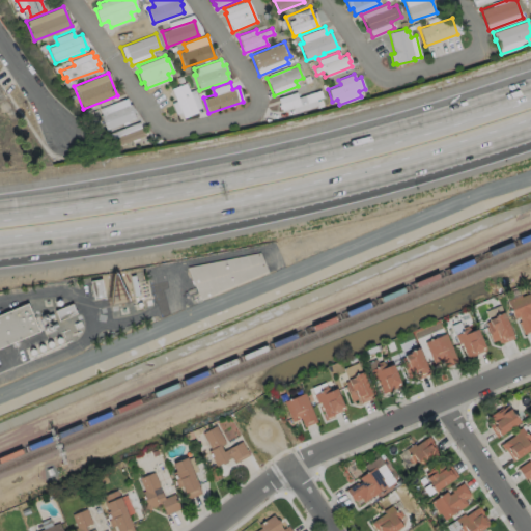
[(197,112),(184,118),(180,112),(175,114),(170,103),(176,101),(171,88),(185,83),(189,91),(194,89),(202,107),(196,109),(197,112)]
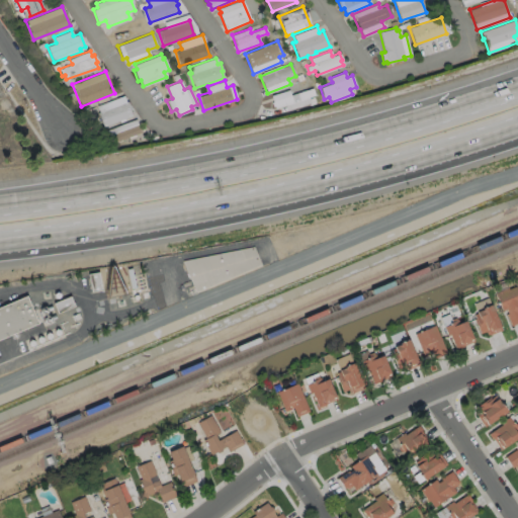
[(314,95),(308,97),(310,102),(285,110),(283,105),(273,108),(269,96),(288,90),(289,95),(312,88),(314,95)]
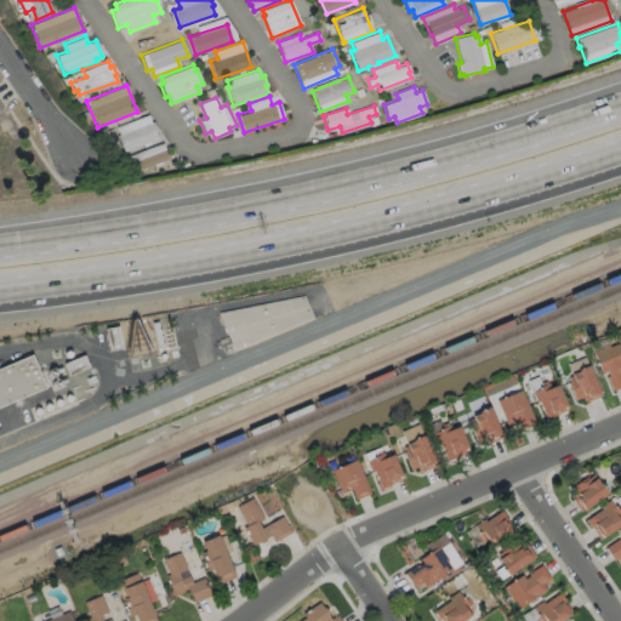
[(158,138),(123,152),(114,126),(148,114),(151,121),(153,121),(157,130),(154,130),(158,138)]
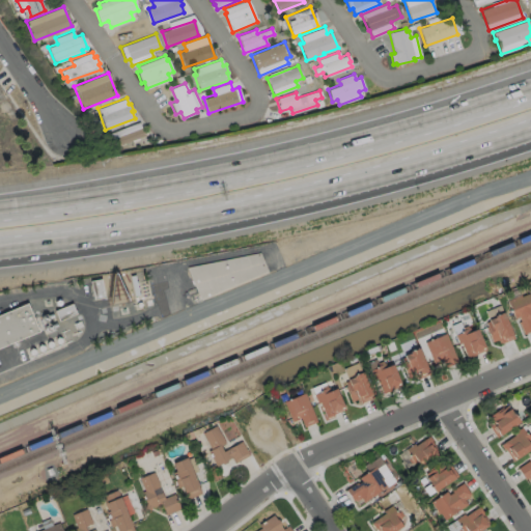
[(144,135),(112,147),(106,134),(139,121),(144,135)]
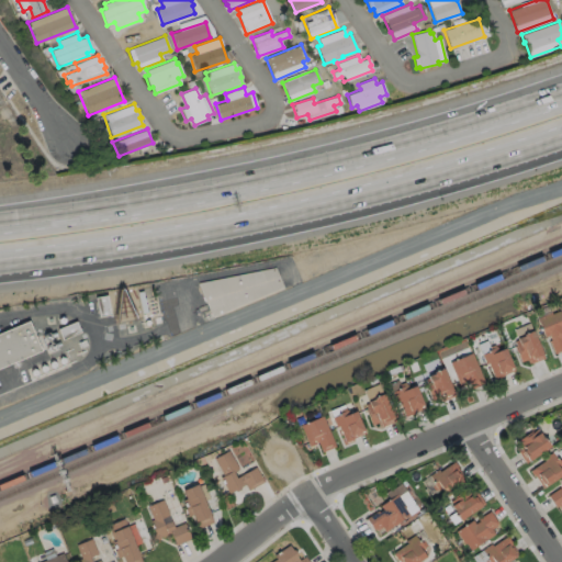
[(559,310),(561,317),(561,349),(554,352),(549,340),(550,339),(548,334),(543,336),(536,317),(550,312),(551,313),(559,310)]
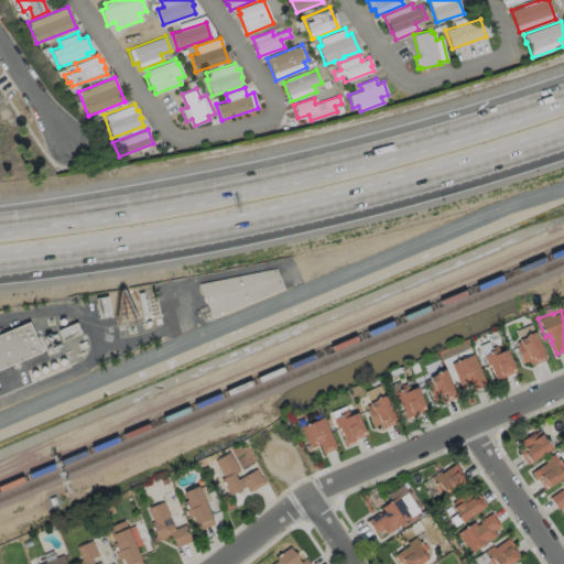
[(0,335),(0,370),(44,353),(32,323),(0,335)]
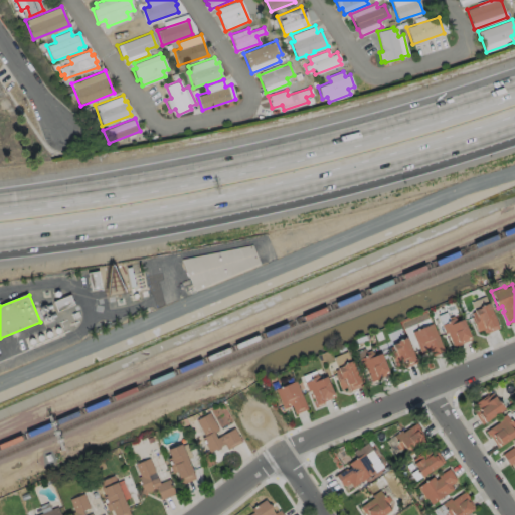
[(498,328),(487,333),(486,331),(484,332),(483,329),(477,331),(471,317),(473,316),(471,312),(474,311),(474,309),(479,307),(479,306),(488,302),(498,328)]
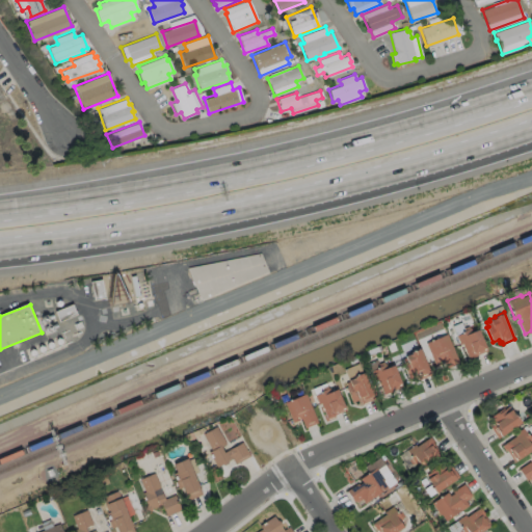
[(470,328),(472,331),(477,329),(485,350),(475,354),(475,355),(468,358),(461,344),(459,345),(455,335),(461,333),(460,331),(463,330),(462,327),(467,325),(469,328),(470,328)]
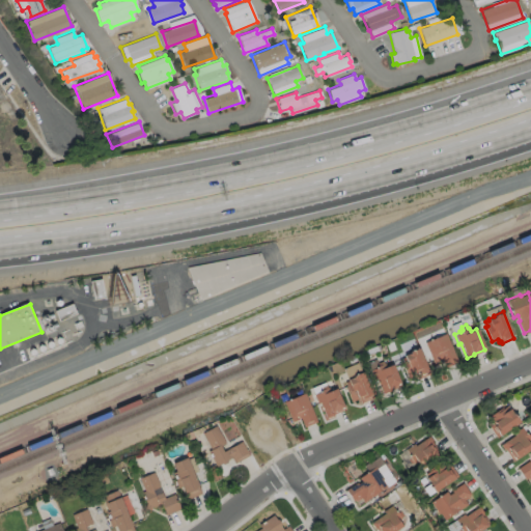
[(445,333),(457,362),(444,367),(440,358),(438,358),(439,360),(432,362),(423,341),(445,333)]
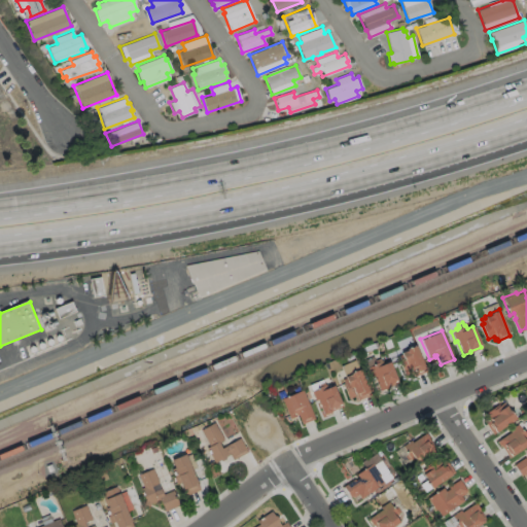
[(425,370),(412,375),(410,370),(402,373),(397,360),(399,359),(396,353),(399,352),(399,351),(405,349),(405,348),(414,344),(425,370)]
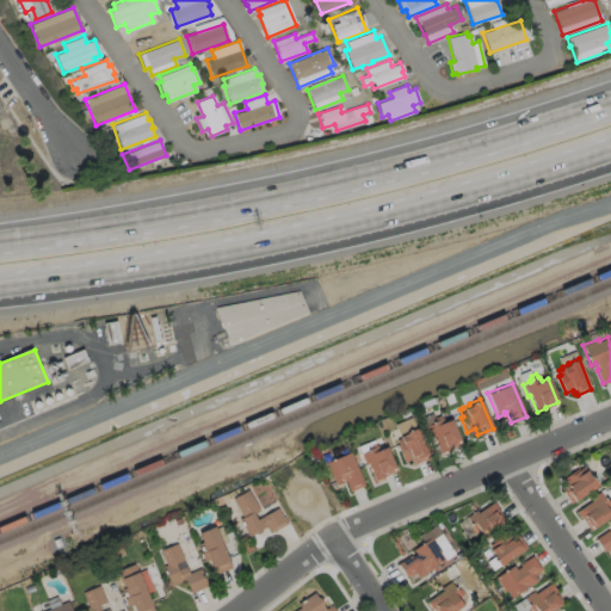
[(442,417),(444,421),(451,419),(461,443),(449,449),(450,449),(440,452),(432,434),(431,436),(426,426),(432,423),(432,421),(436,420),(434,418),(439,415),(440,418),(442,417)]
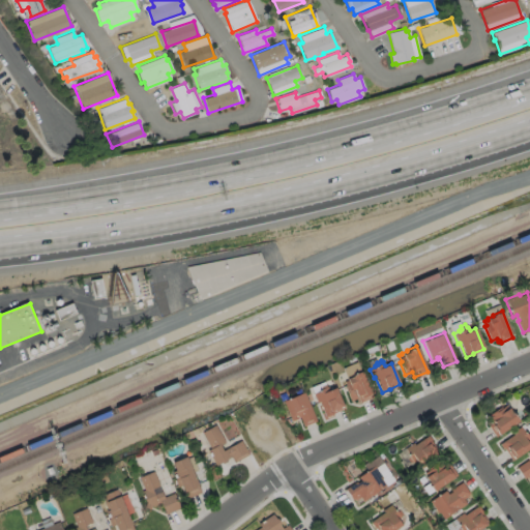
[(372,396),(359,402),(359,401),(357,401),(356,398),(349,401),(342,381),(347,379),(346,378),(352,376),(351,375),(360,371),(372,396)]
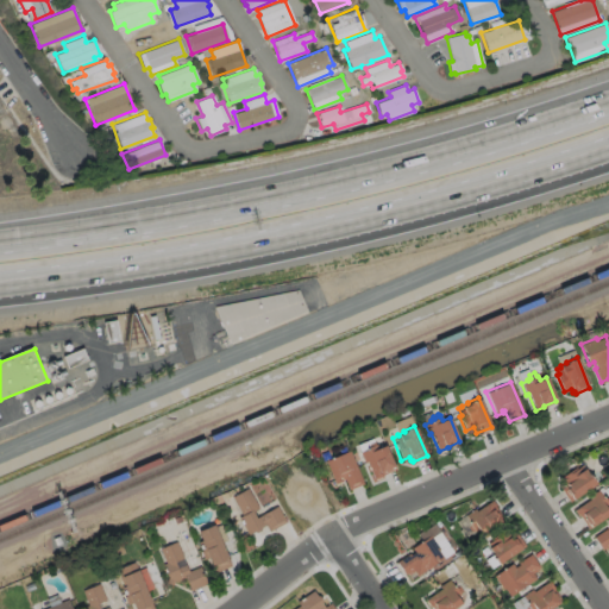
[(374,440),(377,449),(385,445),(395,469),(382,475),(382,476),(374,479),(366,462),(364,463),(359,452),(365,450),(365,449),(369,446),(368,443),(374,440)]
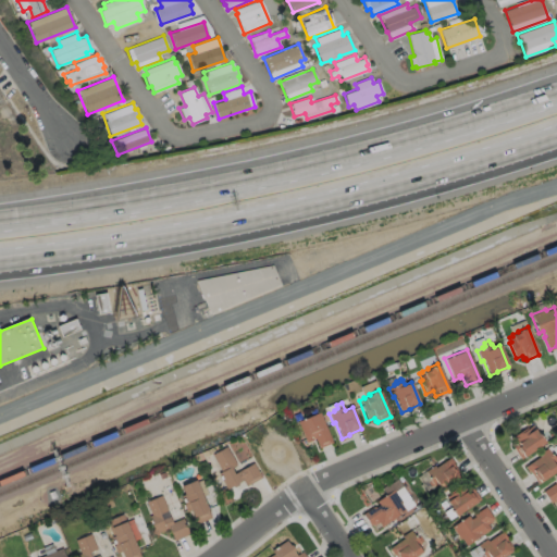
[(319,412),(332,442),(318,448),(313,437),(311,438),(312,440),(306,443),(297,421),(319,412)]
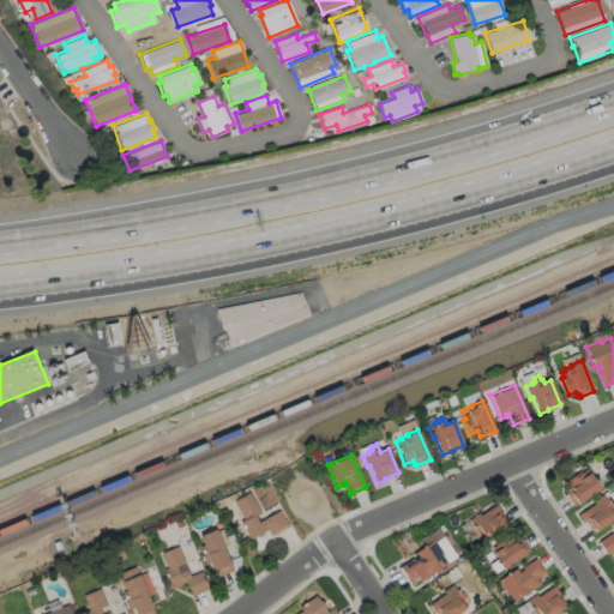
[(587,468),(594,479),(595,477),(601,487),(573,505),(565,493),(570,489),(565,481),(579,471),(581,473),(587,468)]
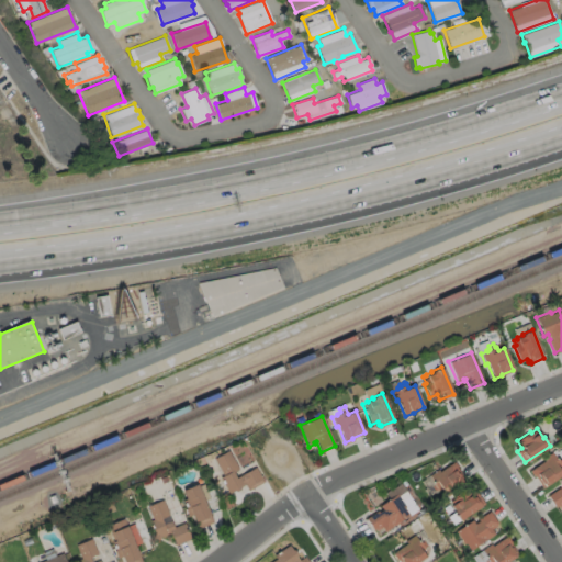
[(233,472),(235,478),(255,467),(260,475),(260,474),(265,481),(247,491),(244,484),(239,486),(239,489),(235,491),(234,491),(227,494),(218,478),(222,475),(212,458),(228,450),(238,469),(233,472)]
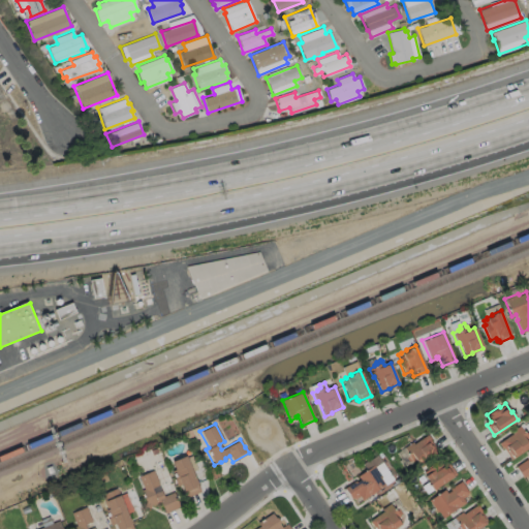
[(519,426),(523,431),(524,430),(525,433),(528,431),(528,432),(528,436),(528,437),(528,439),(526,441),(528,446),(510,459),(502,446),(501,447),(498,442),(512,433),(510,431),(519,426)]
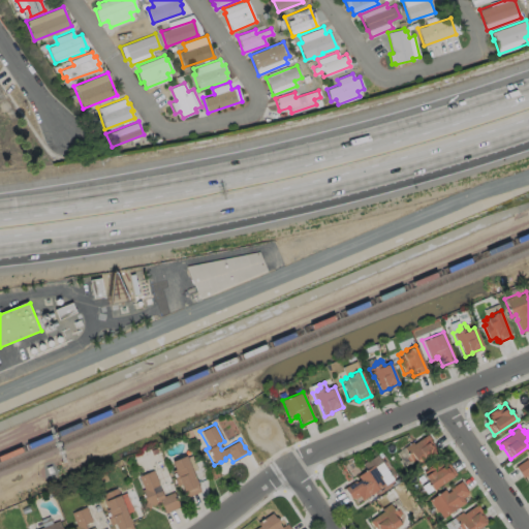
[(436,448),(433,450),(435,454),(418,465),(414,459),(409,463),(405,457),(407,456),(406,454),(406,453),(403,447),(411,442),(413,443),(427,434),(430,438),(429,439),(436,448)]
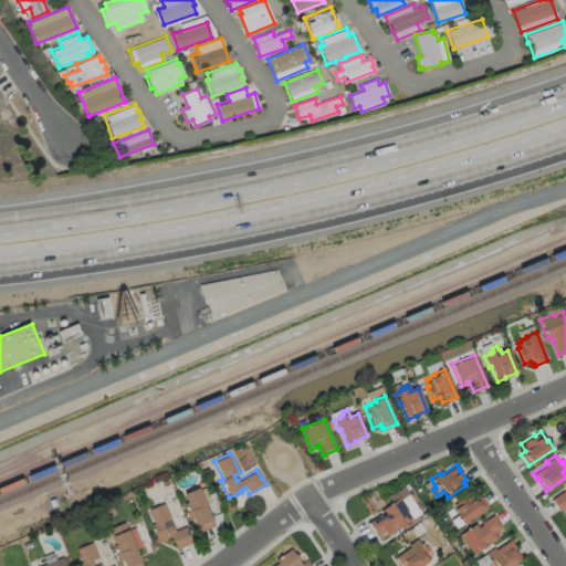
[(565,507),(562,511),(561,510),(559,511),(551,499),(563,491),(564,492),(565,490),(565,488),(565,485),(565,484),(565,507)]
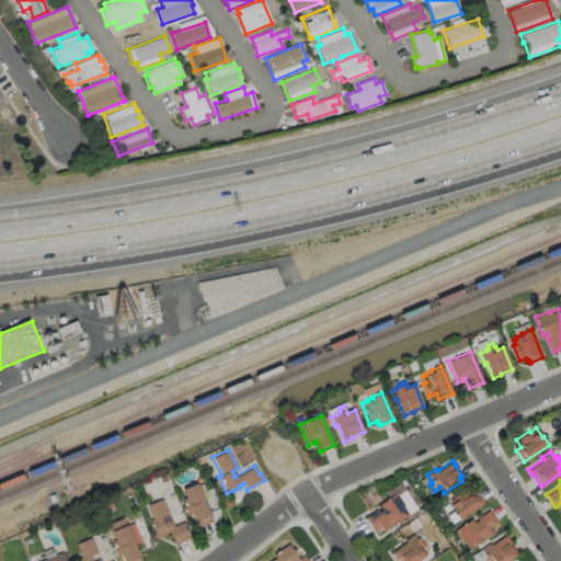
[(399,481),(418,508),(384,530),(380,526),(376,529),(375,528),(373,529),(365,517),(376,510),(377,512),(382,508),(379,504),(388,499),(384,491),(391,485),(391,487),(399,481)]
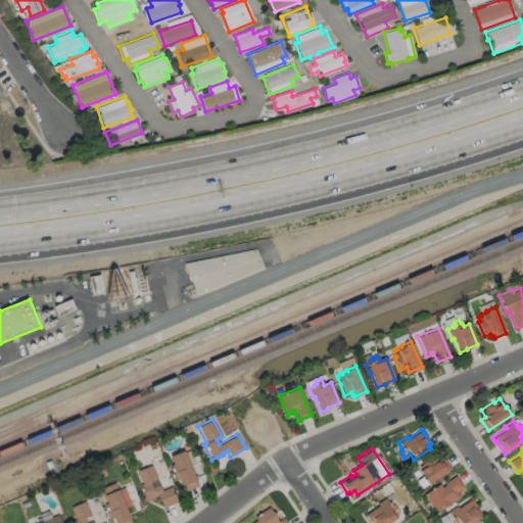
[(184,449),(198,485),(184,491),(179,478),(175,479),(172,473),(173,473),(170,465),(173,464),(170,456),(184,449)]
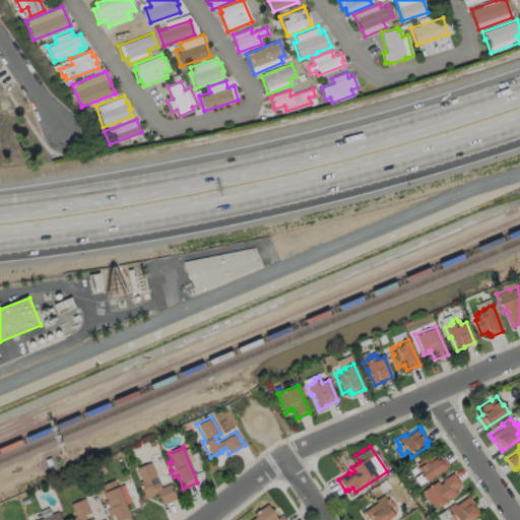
[(414,462),(437,448),(449,466),(426,481),(420,473),(421,472),(414,462)]
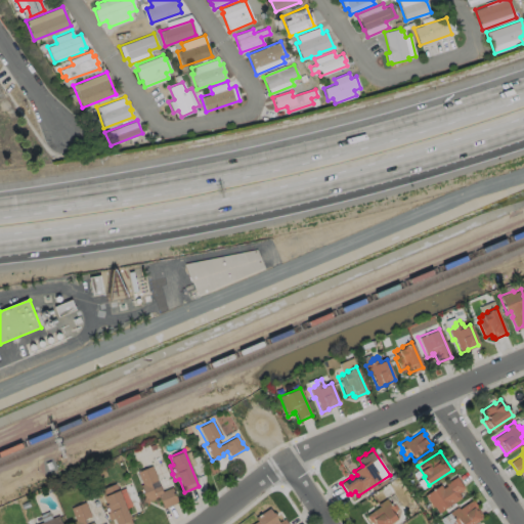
[(162,490),(171,486),(178,501),(163,508),(159,495),(155,497),(155,498),(150,499),(149,498),(147,503),(142,500),(143,496),(139,485),(141,483),(136,471),(151,465),(162,490)]
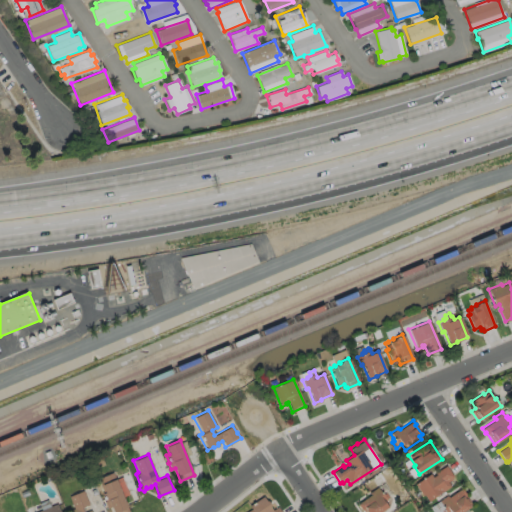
[(453,476),(451,477),(452,478),(447,481),(450,486),(428,500),(424,494),(422,495),(414,483),(430,473),(432,476),(436,474),(435,472),(446,465),(453,476)]
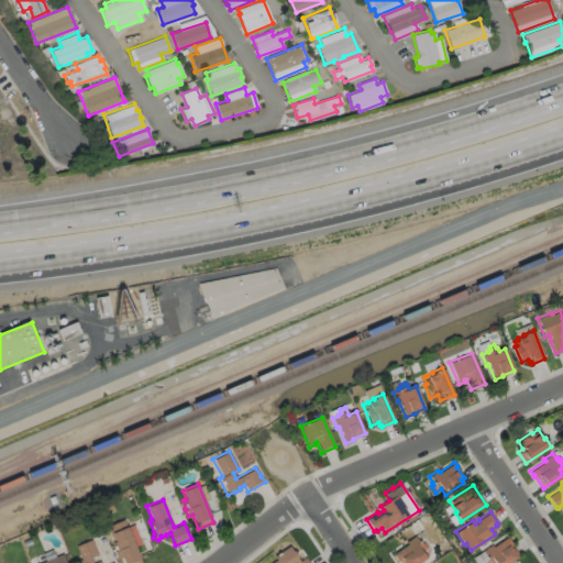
[(124,518),(142,562),(123,562),(121,556),(117,559),(114,551),(116,551),(111,542),(113,541),(107,526),(124,518)]
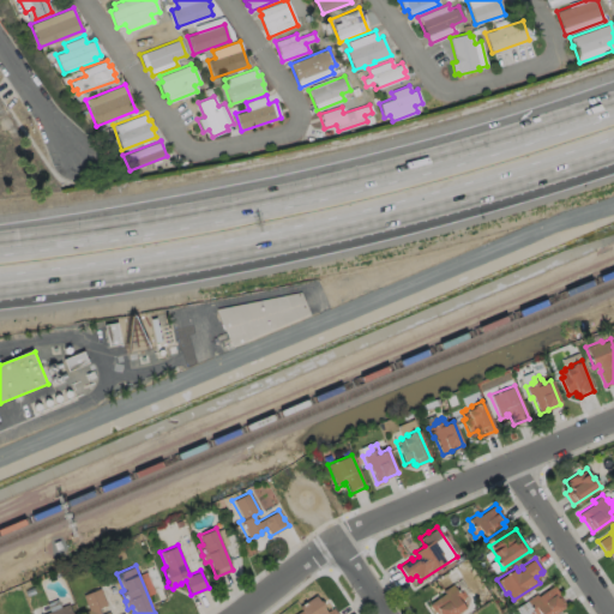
[(452,584),(456,590),(457,590),(459,593),(462,591),(465,596),(463,597),(464,600),(461,602),(464,608),(456,613),(435,613),(433,611),(432,611),(427,605),(444,594),(443,590),(452,584)]
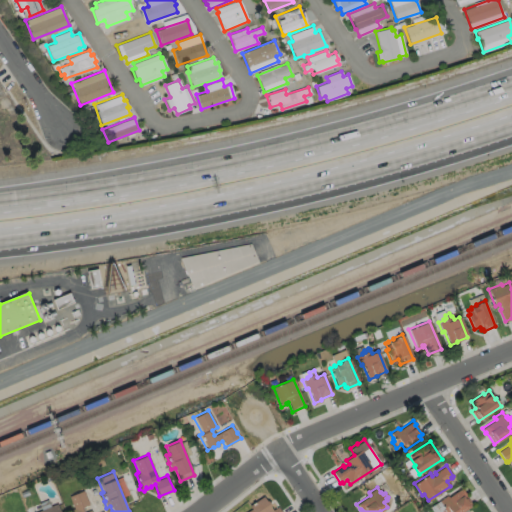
[(461,488),(465,495),(464,496),(469,503),(468,504),(470,506),(460,511),(442,511),(441,510),(443,509),(441,507),(442,506),(439,500),(446,495),(448,497),(461,488)]
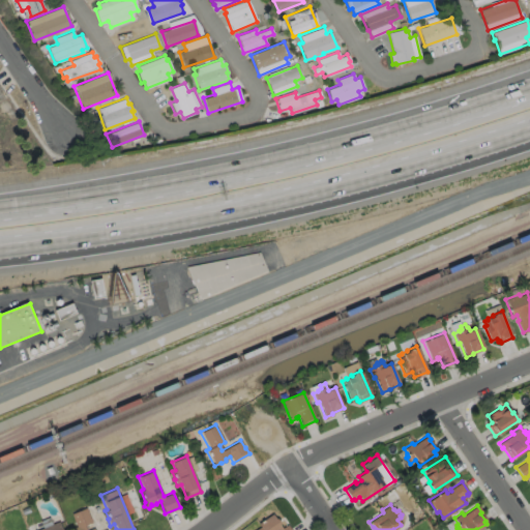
[(84,525),(86,529),(94,526),(95,529),(101,529),(107,528),(107,529),(74,529),(72,527),(76,526),(70,512),(86,506),(92,522),(84,525)]
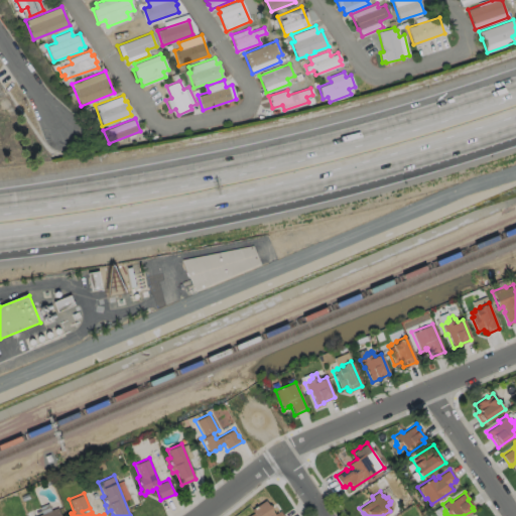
[(272,510),(274,514),(279,510),(282,515),(248,515),(253,513),(251,510),(265,501),(267,504),(269,504),(272,508),(272,510)]
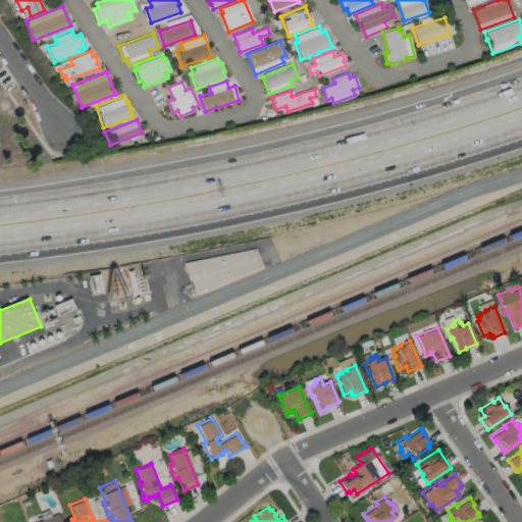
[(34,521),(57,513),(60,521),(34,521)]
